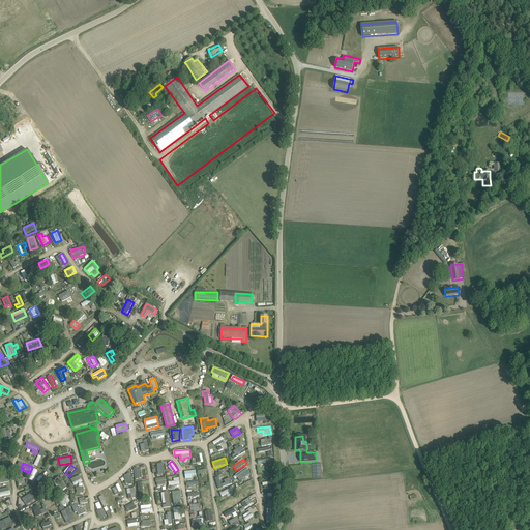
[(239,480),(247,475),(245,472),(248,470),(247,467),(235,474),(239,480)]
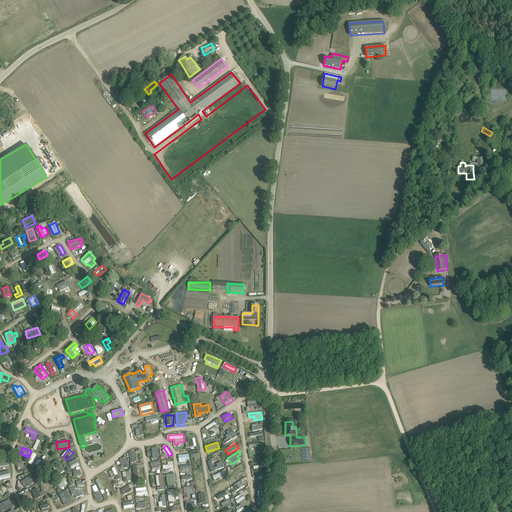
[(189,454),(178,455),(179,462),(185,462),(185,459),(190,459),(189,454)]
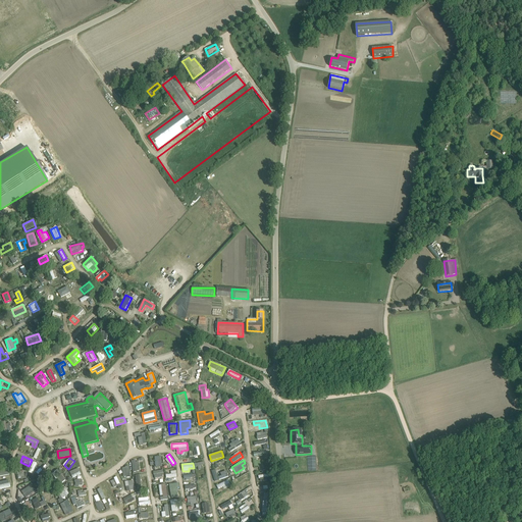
[(72,478),(82,474),(79,468),(69,472),(72,478)]
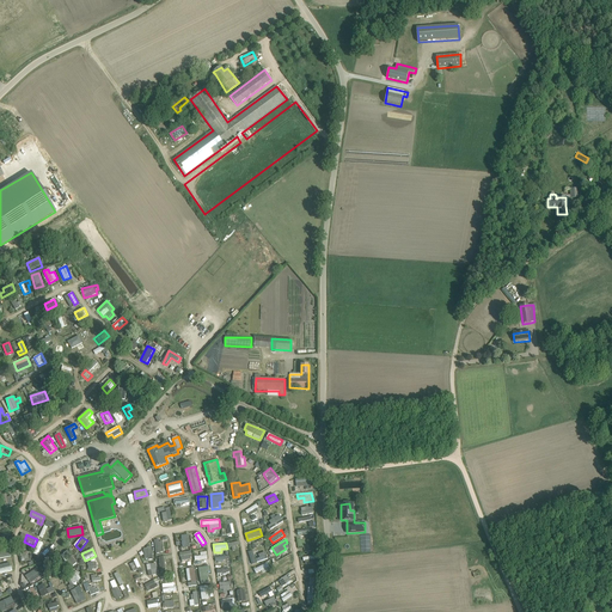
[(254,550),(249,551),(252,564),(268,560),(265,552),(258,554),(259,558),(256,560),(254,550)]
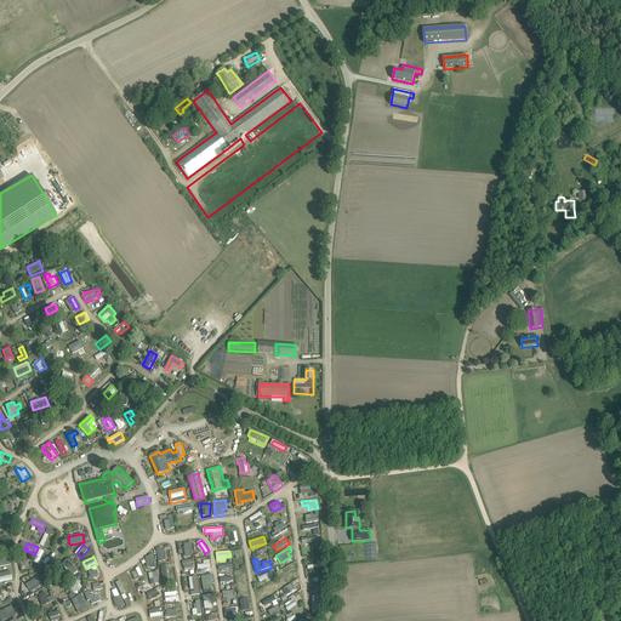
[(67,560),(63,564),(68,570),(73,567),(67,560)]
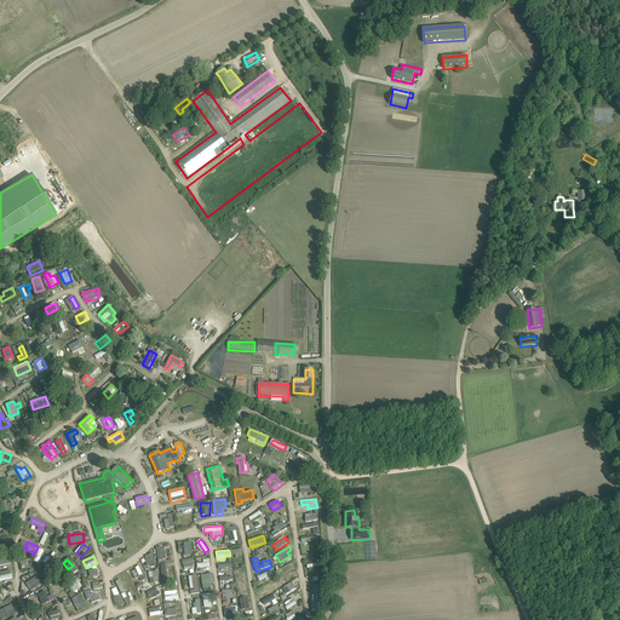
[(229,569),(230,573),(233,573),(233,568),(233,563),(218,564),(219,570),(229,569)]
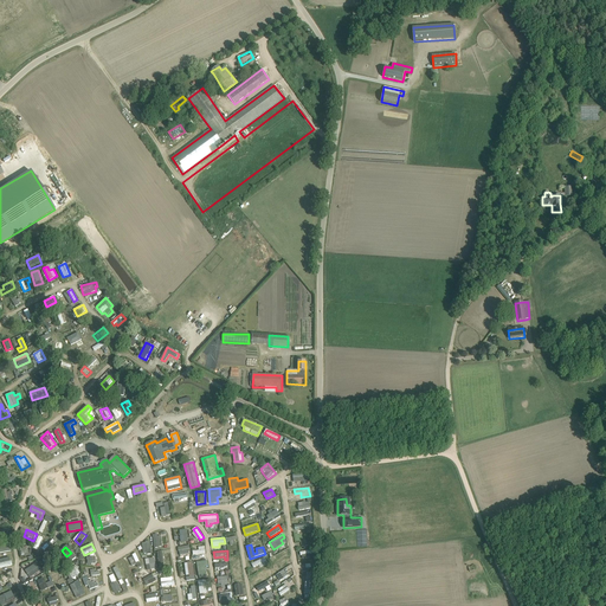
[(136,553),(133,554),(133,556),(129,558),(133,567),(141,563),(136,553)]
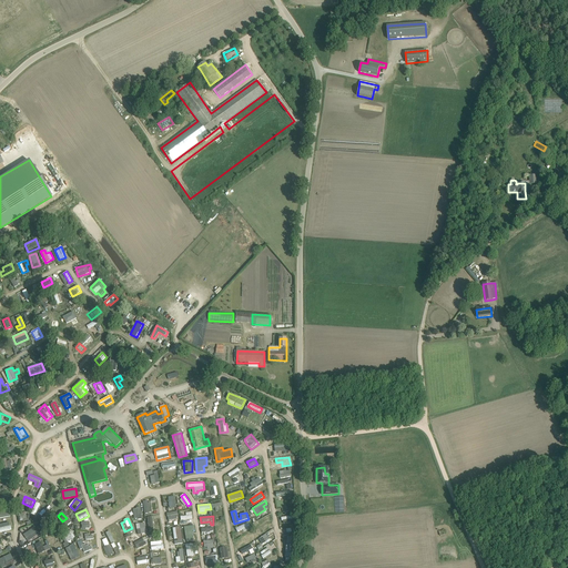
[(10,521),(0,524),(0,531),(12,529),(10,521)]
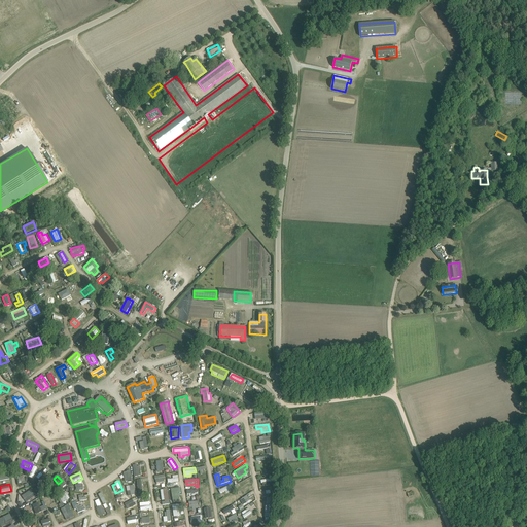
[(135,485),(127,487),(128,495),(136,494),(135,485)]
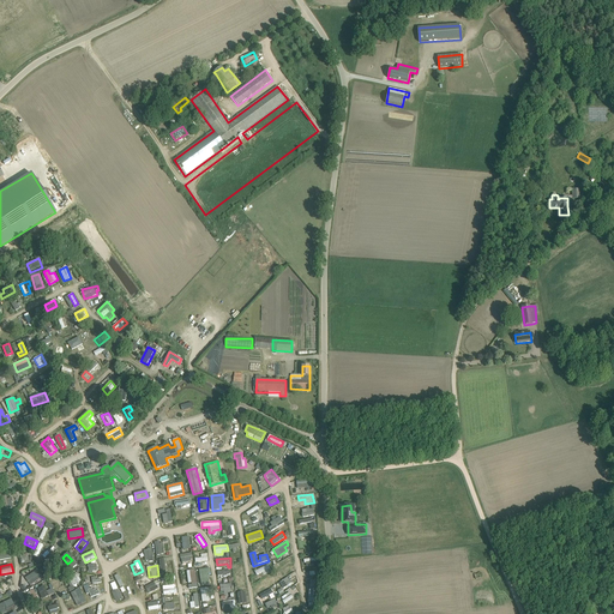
[(257,576),(263,572),(264,576),(271,572),(268,565),(256,571),(257,576)]
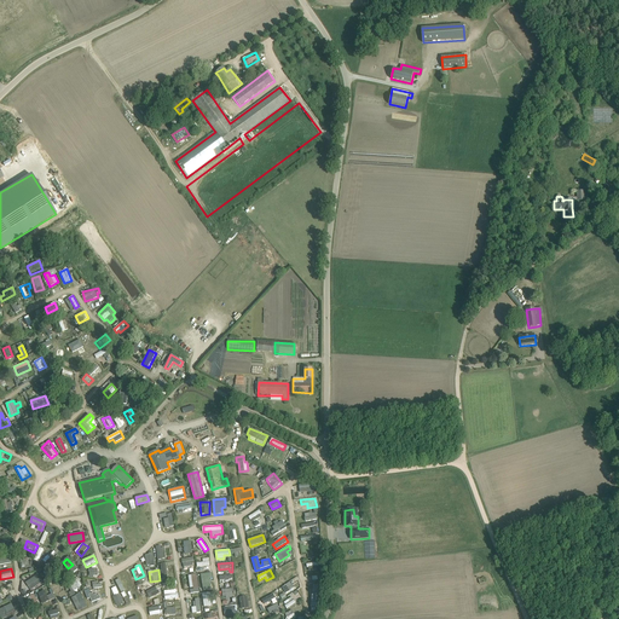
[(213,572),(202,573),(203,590),(212,589),(210,577),(213,577),(213,572)]
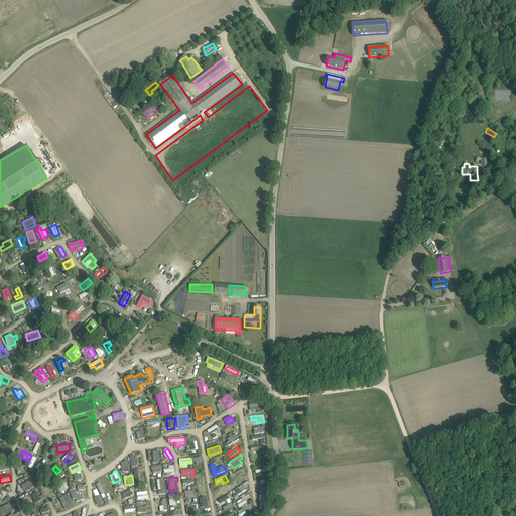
[(25,492),(36,486),(33,479),(21,485),(25,492)]
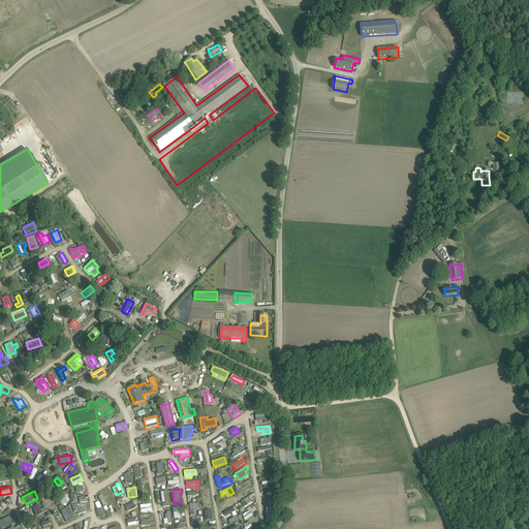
[(164,502),(164,506),(169,506),(169,491),(161,491),(162,503),(164,502)]
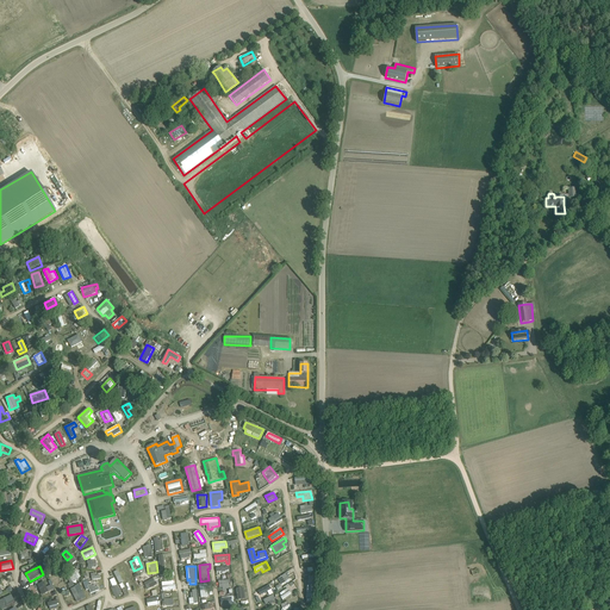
[(69,574),(74,582),(81,577),(78,571),(69,574)]
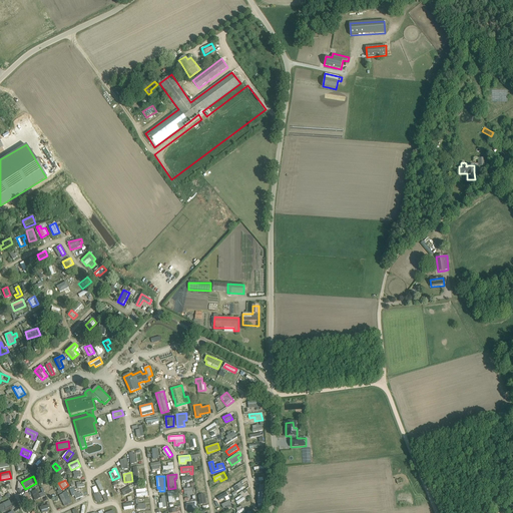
[(97,483),(99,489),(106,486),(105,480),(97,483)]
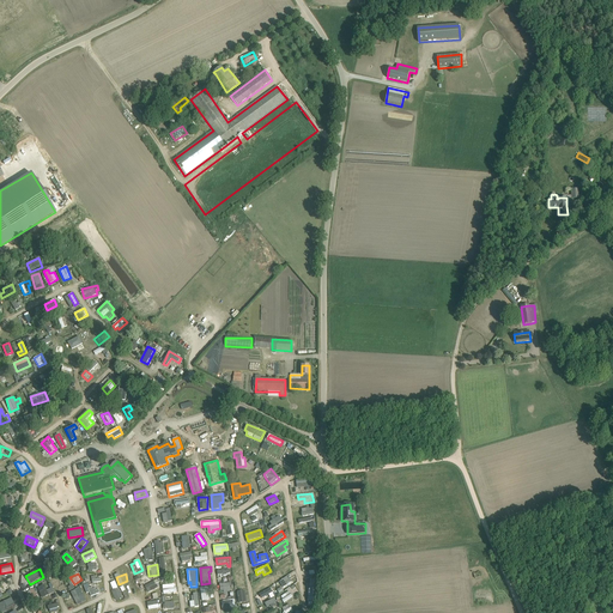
[(262,584),(266,582),(267,587),(274,583),(269,575),(260,581),(262,584)]
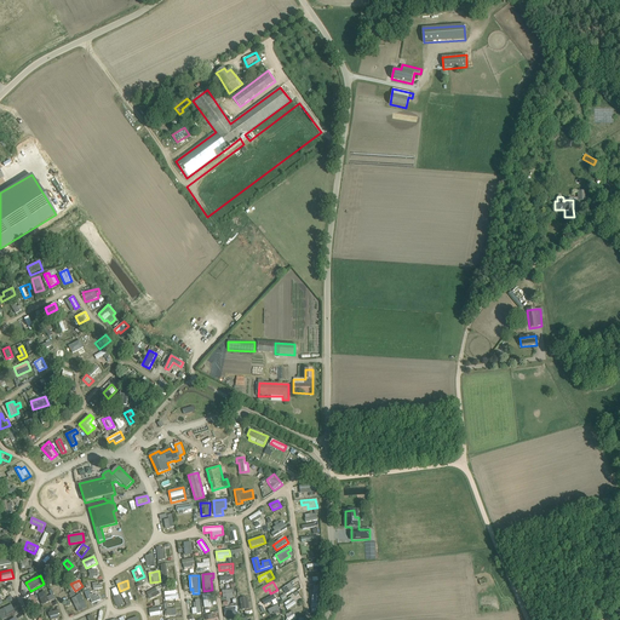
[(291,583),(282,587),(287,593),(291,591),(290,589),(293,586),(291,583)]
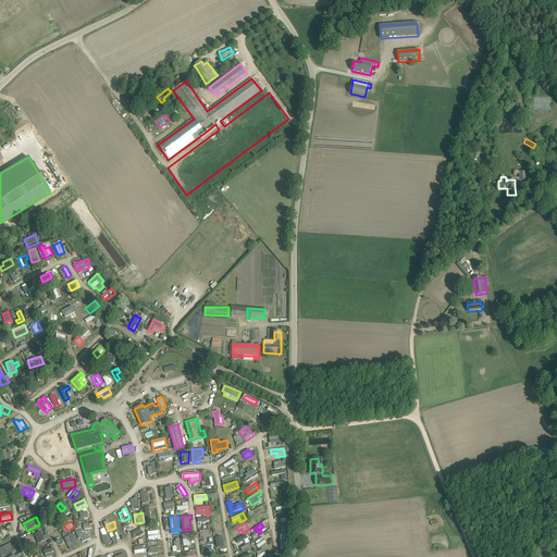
[(106,528),(100,530),(106,546),(111,544),(106,528)]
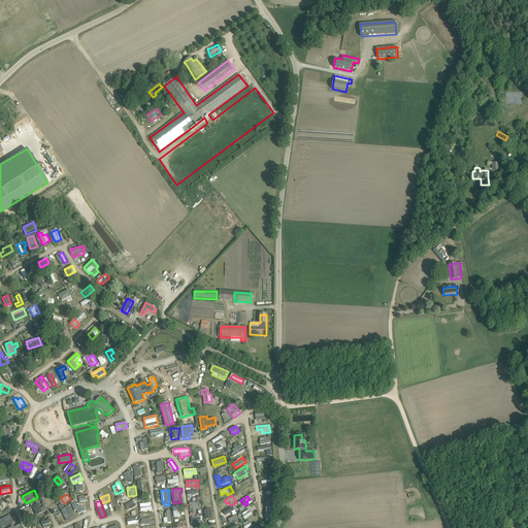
[(128,510),(136,506),(133,500),(125,504),(128,510)]
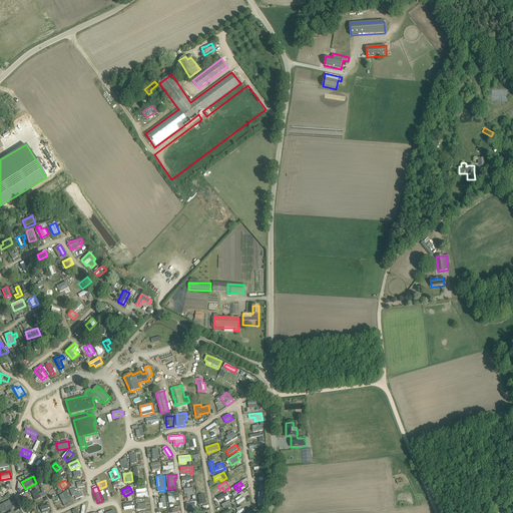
[(38,489),(25,493),(27,501),(33,499),(32,497),(36,496),(37,498),(40,497),(38,489)]
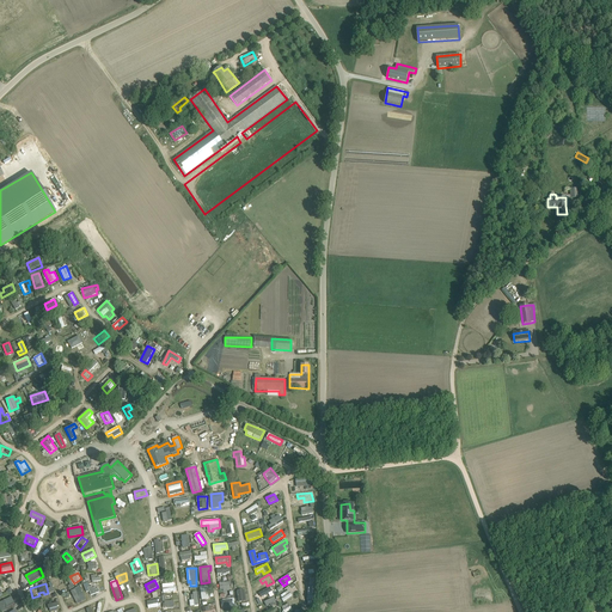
[(75,588),(83,603),(86,600),(80,586),(75,588)]
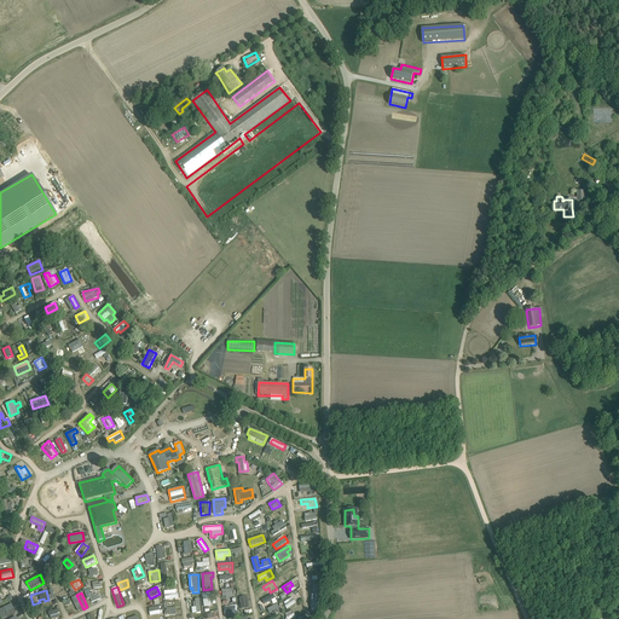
[(204,606),(212,606),(210,596),(214,595),(214,593),(203,593),(204,606)]
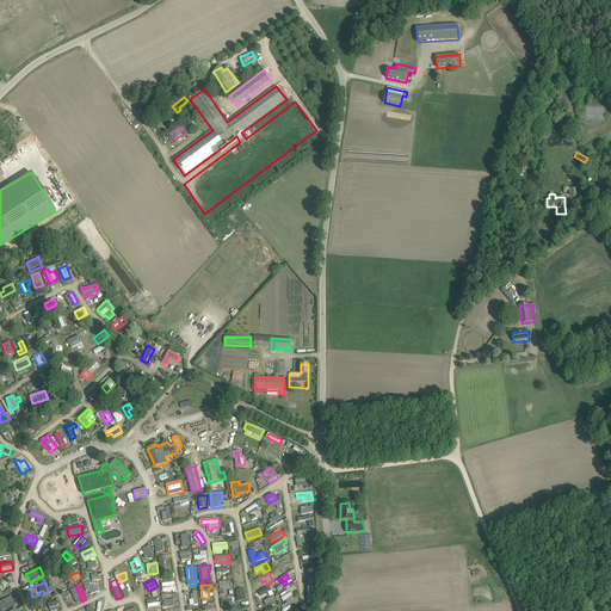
[(289,588),(279,594),(284,600),(292,594),(289,588)]
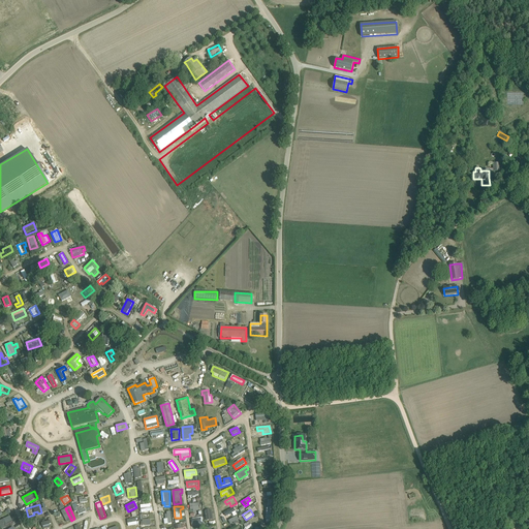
[(0,525),(1,528),(14,523),(10,516),(0,520),(0,525)]
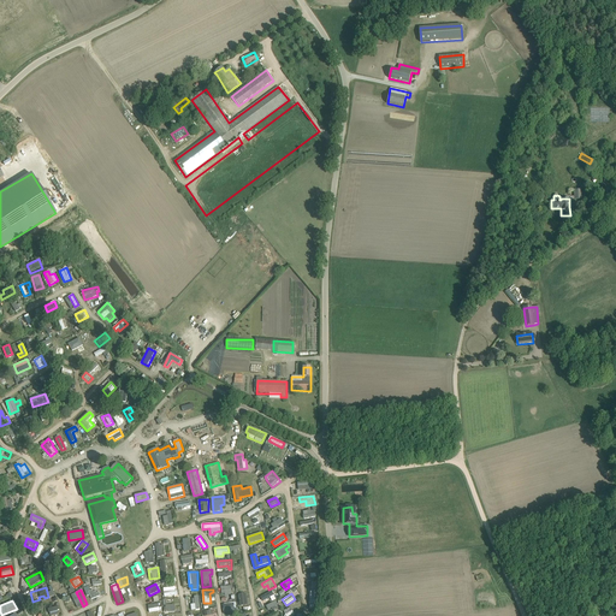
[(236,603),(223,604),(224,612),(237,611),(236,603)]
